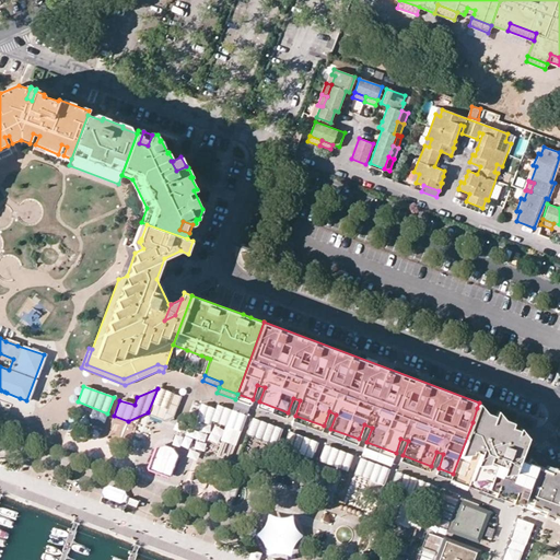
[(237,394),(235,399),(251,405),(253,399),(237,394)]
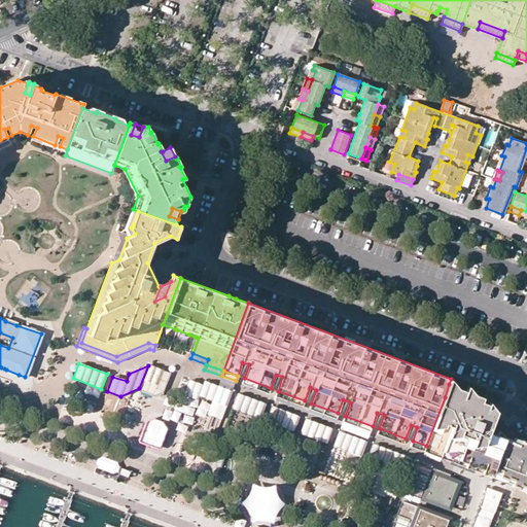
[(244,378),(242,384),(269,393),(271,388),(244,378)]
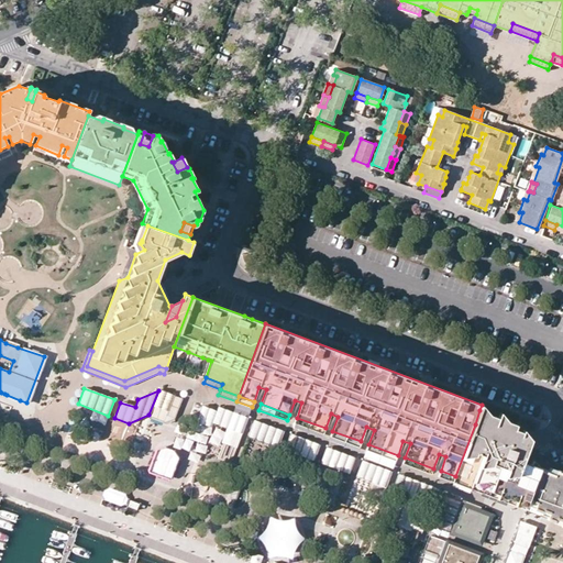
[(475,424),(455,476),(474,483),(484,487),(510,496),(518,499),(528,503),(541,468),(532,464),(523,461),(526,455),(529,445),(531,439),(521,434),(522,431),(515,428),(516,423),(479,410),(475,424)]
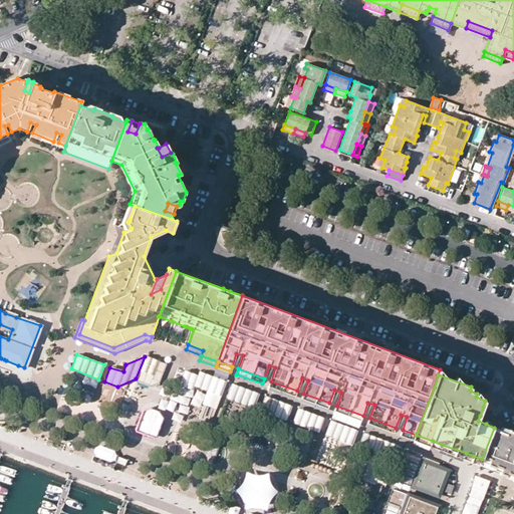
[(224,386),(211,380),(205,396),(219,401),(224,386)]
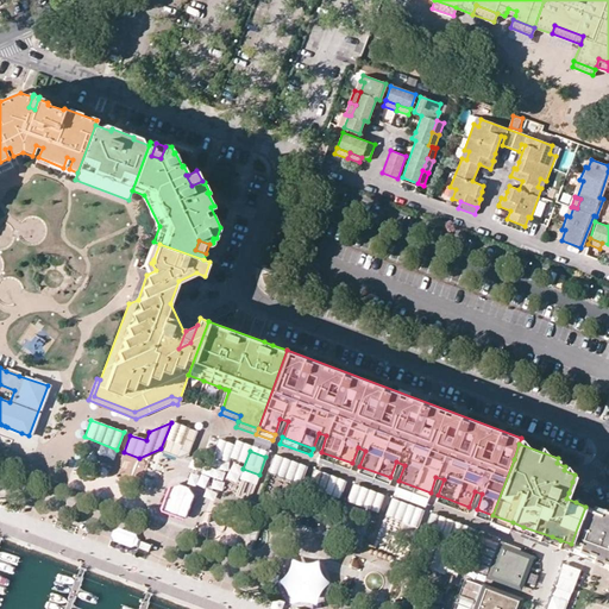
[(321,452),(319,458),(350,470),(352,463),(321,452)]
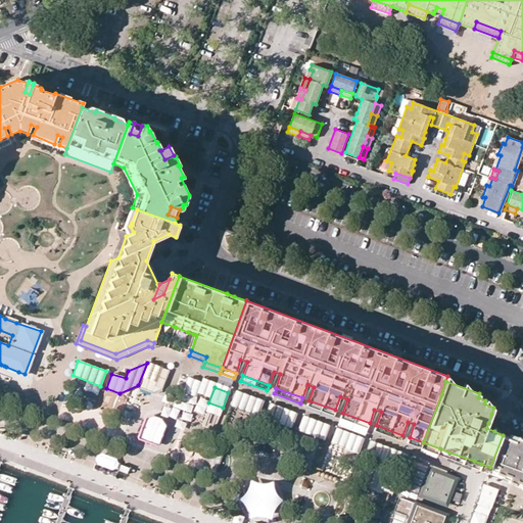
[(260,405),(234,395),(229,410),(255,419),(260,405)]
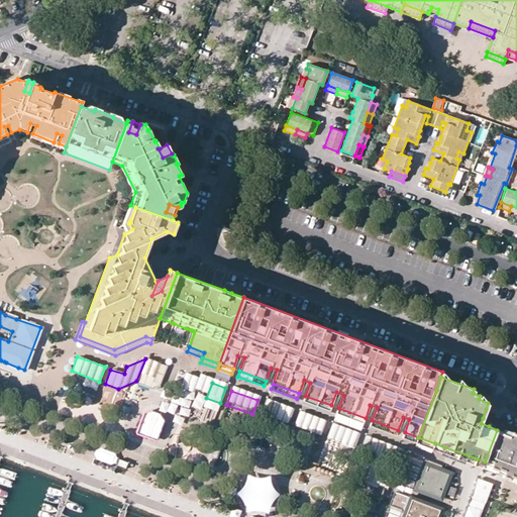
[(305,396),(303,401),(330,411),(331,405),(305,396)]
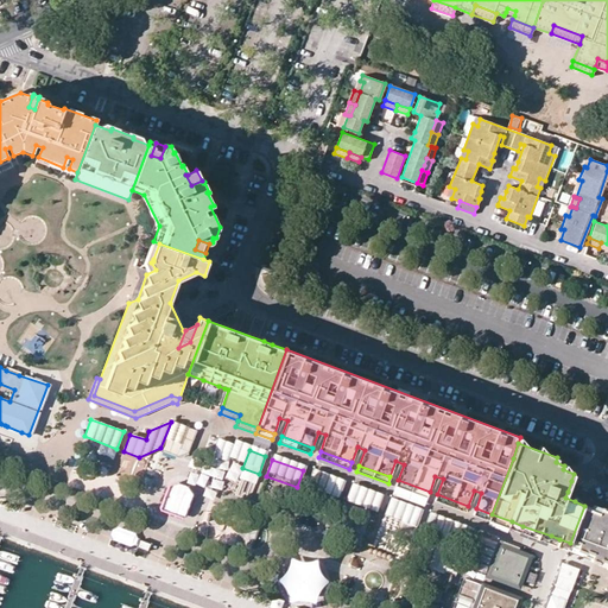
[(343,486),(311,474),(305,491),(337,502),(343,486)]
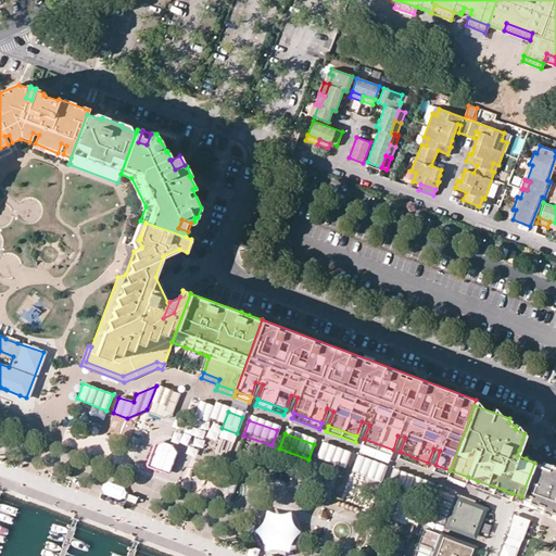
[(364,439),(362,444),(391,455),(393,450),(364,439)]
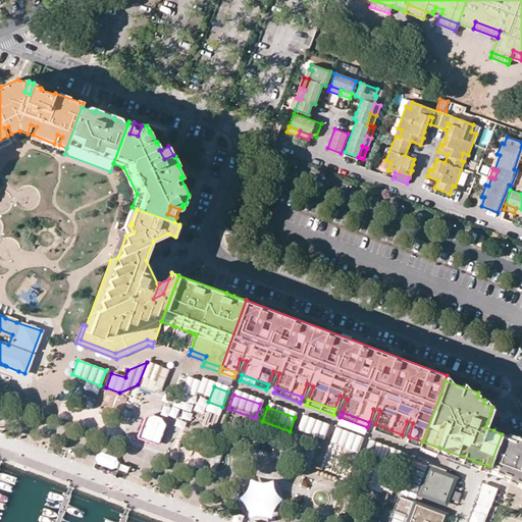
[(315,424),(301,419),(296,433),(310,438),(315,424)]
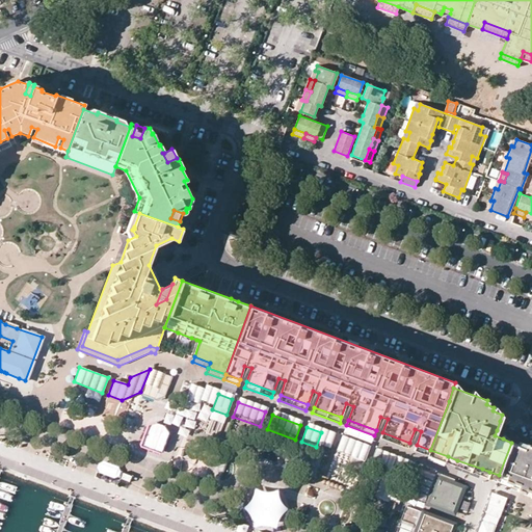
[(382,432),(380,439),(407,448),(409,443),(382,432)]
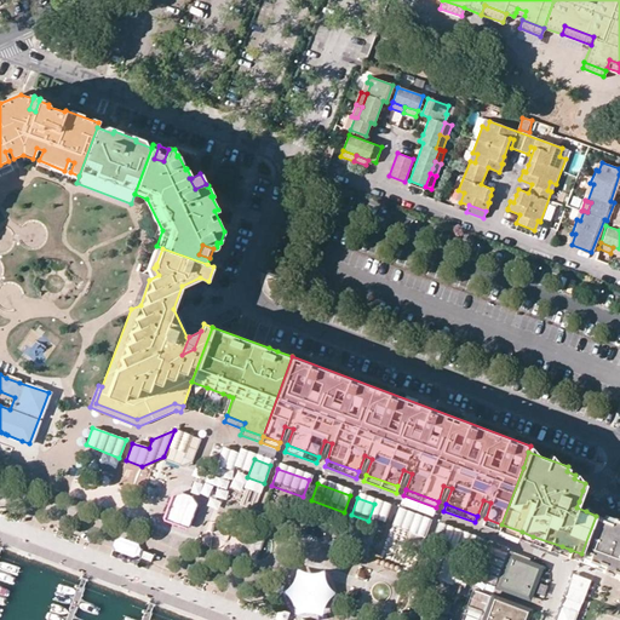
[(430,526),(397,514),(391,529),(424,540),(430,526)]
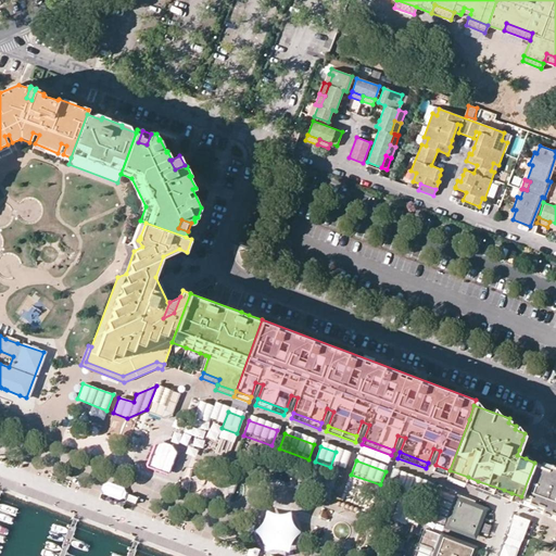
[(534,463),(521,496),(529,500),(527,506),(555,517),(555,465),(543,460),(542,465),(534,463)]
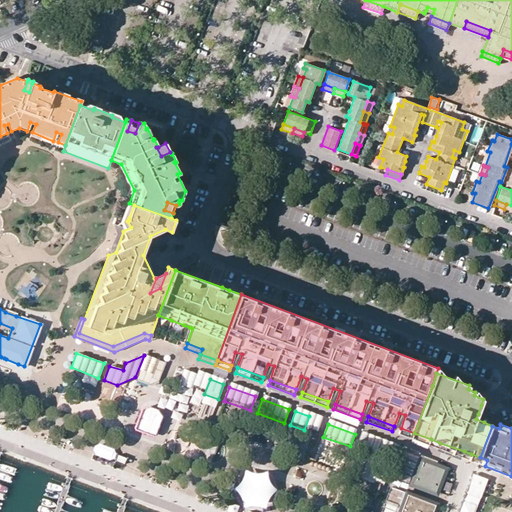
[(401,428),(399,434),(412,439),(414,433),(401,428)]
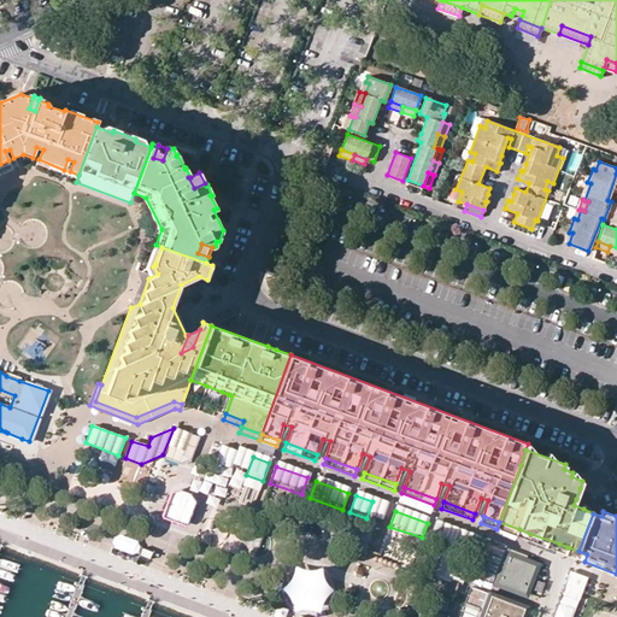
[(519,529),(499,522),(497,529),(565,554),(576,558),(579,551),(568,547),(559,544),(530,534),(519,529)]
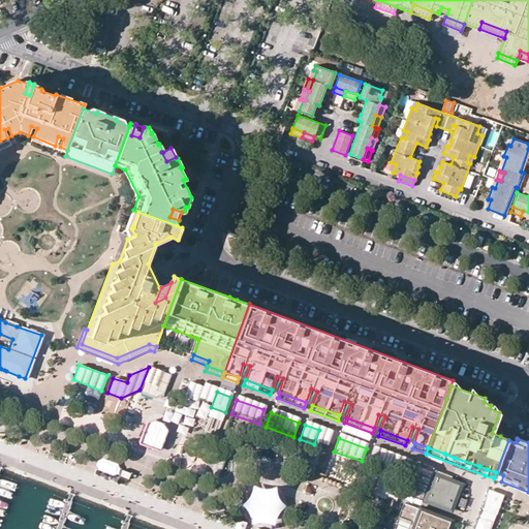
[(400,461),(373,450),(372,453),(369,464),(396,473),(400,461)]
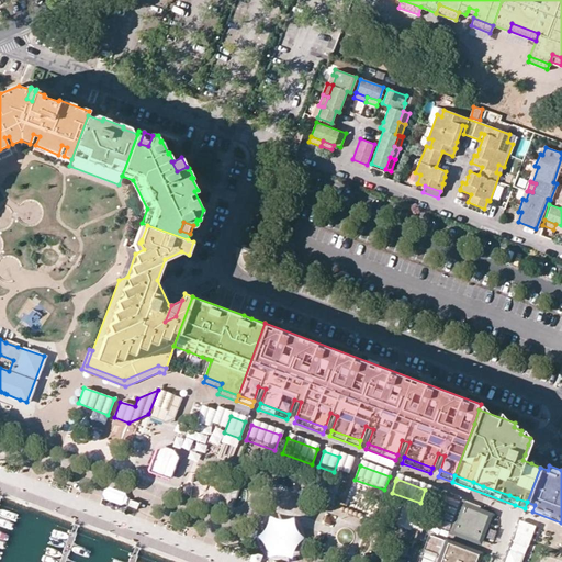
[(326,492),(336,495),(338,485),(328,483),(326,492)]
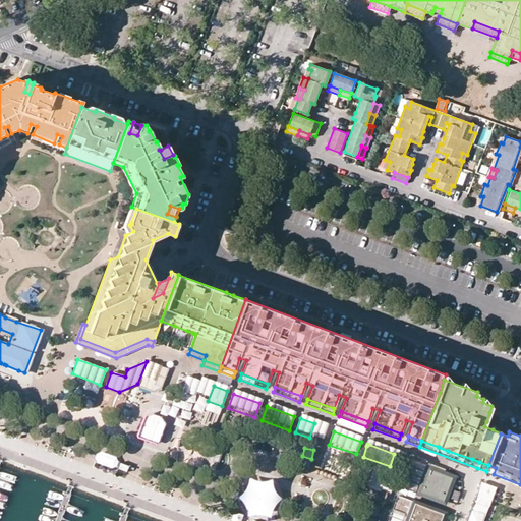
[(327,448),(316,473),(326,477),(336,452),(327,448)]
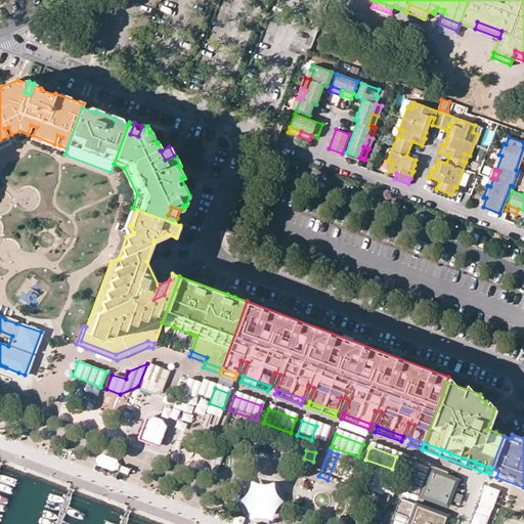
[(425,479),(429,465),(413,461),(409,475),(425,479)]
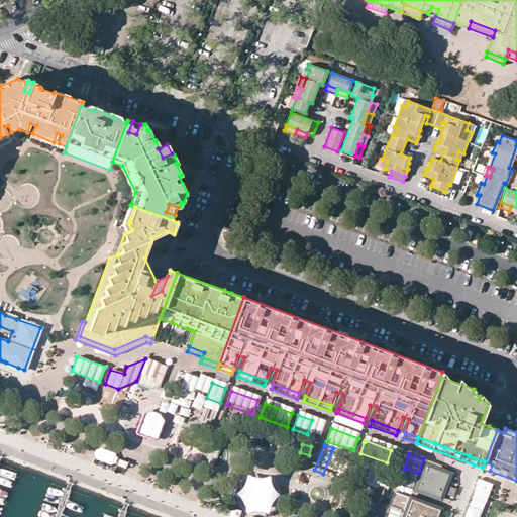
[(426,466),(418,488),(440,496),(448,474),(426,466)]
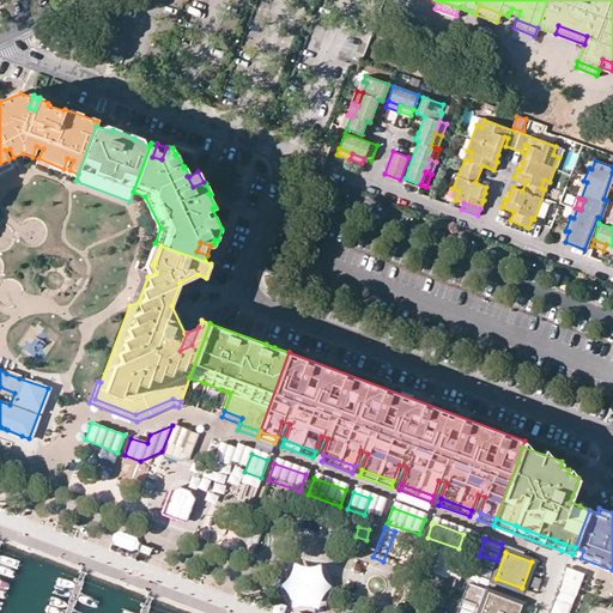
[(293,562),(284,589),(293,593),(290,605),(316,612),(319,612),(329,582),(320,578),(322,571),(293,562)]
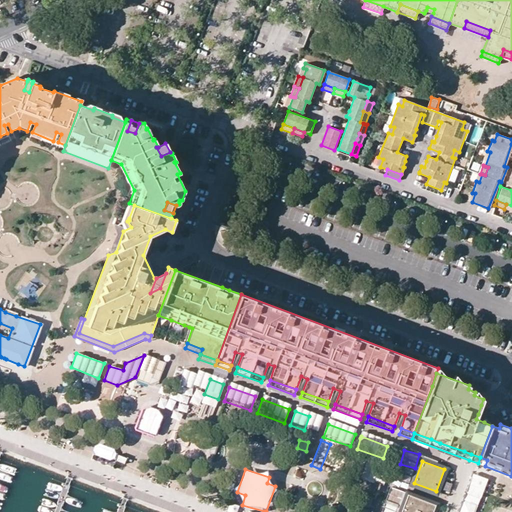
[(475,511),(488,479),(473,473),(458,511),(475,511)]
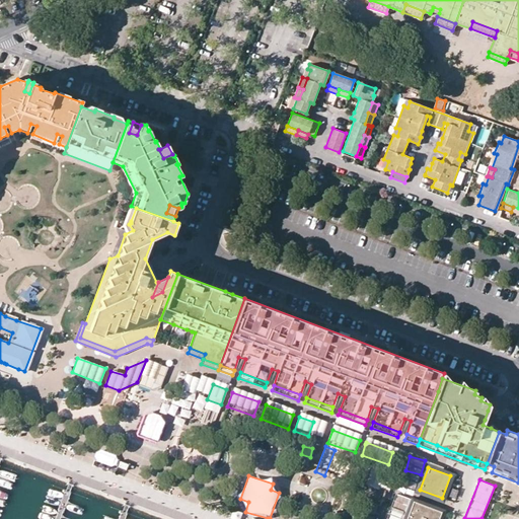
[(415,503),(408,518),(438,518),(441,512),(415,503)]
